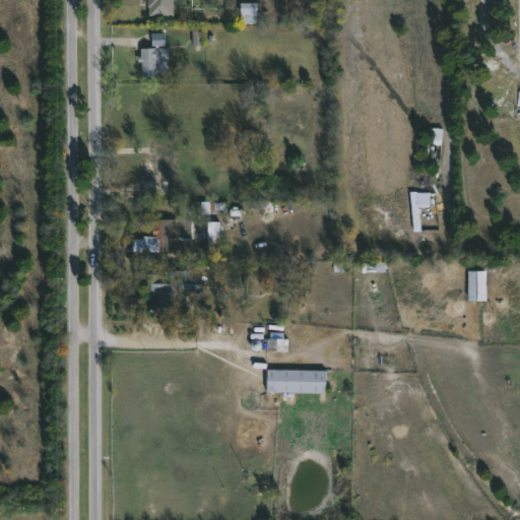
[(174,0),(174,15),(143,15),(143,0),(174,0)]
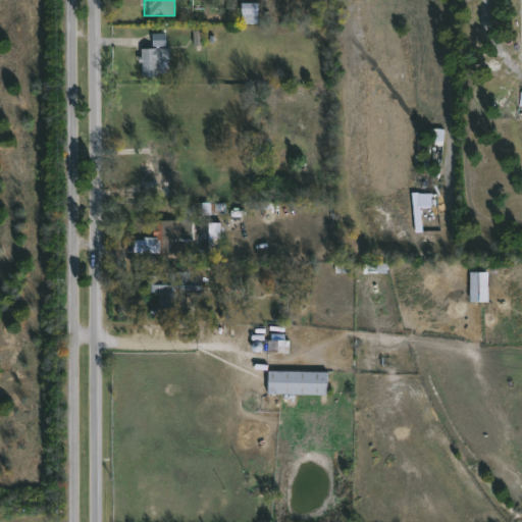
[(257,1),(257,11),(242,11),(242,1),(257,1)]
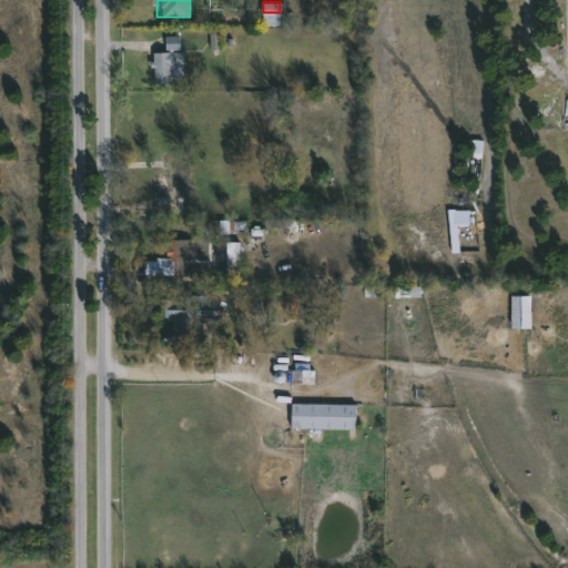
[(165,51),(180,50),(180,36),(165,36),(165,51)]
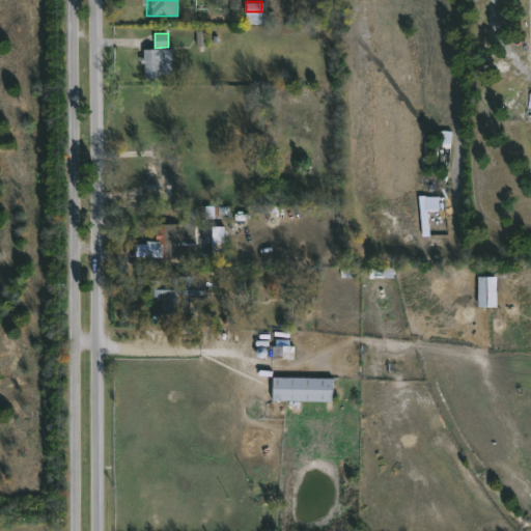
[(171,48),(171,76),(144,76),(144,48),(171,48)]
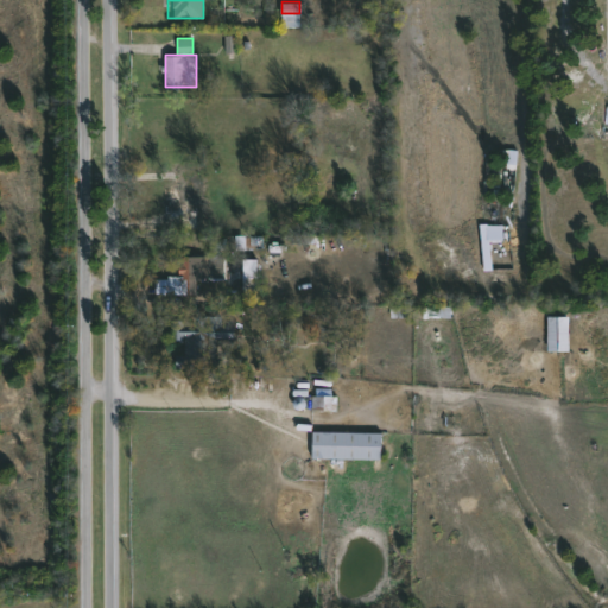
[(206,208),(169,208),(169,181),(206,181),(206,208)]
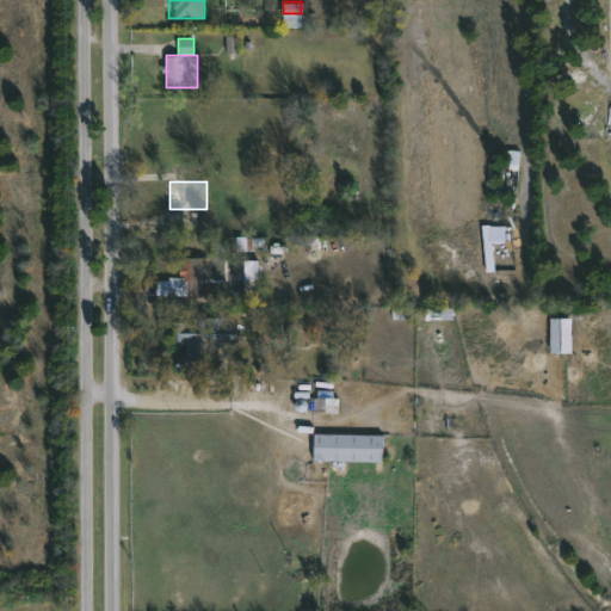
[(181,255),(213,255),(213,278),(196,278),(196,292),(181,292),(181,255)]
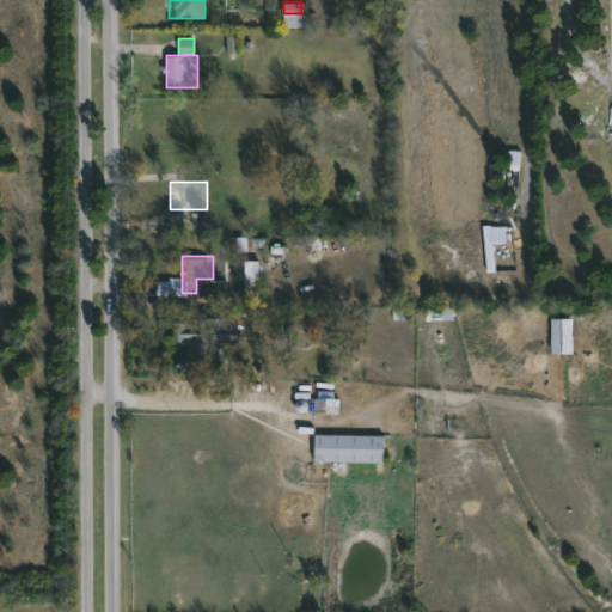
[(245,292),(245,259),(258,259),(258,292),(245,292)]
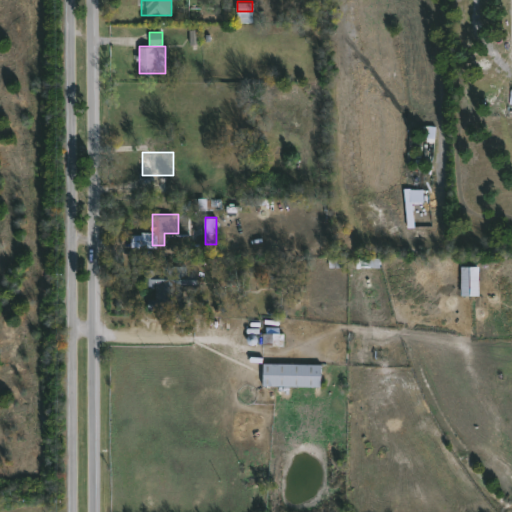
[(478,296),(478,267),(460,267),(460,296),(478,296)]
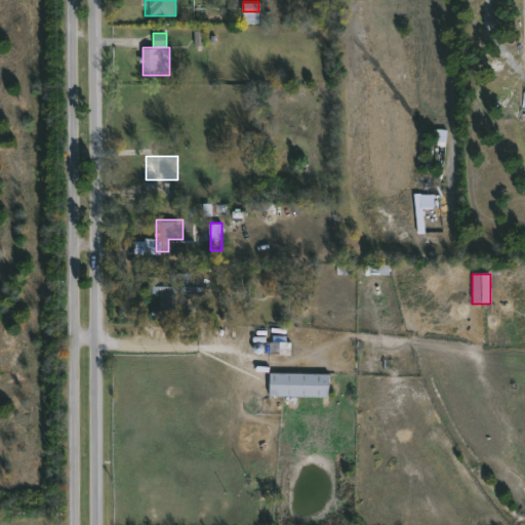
[(188,283),(188,322),(154,322),(154,283),(188,283)]
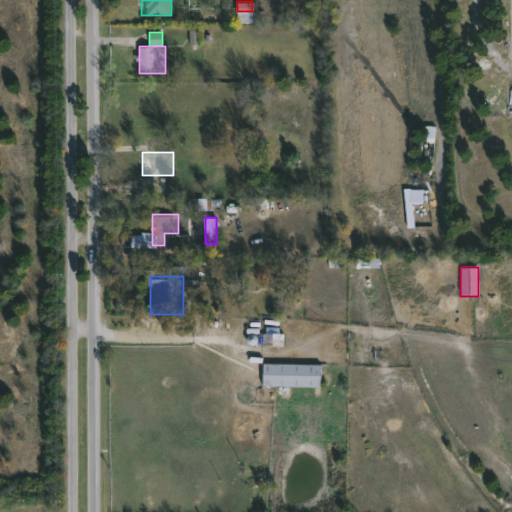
[(262,345),(283,344),(283,333),(262,334),(262,345)]
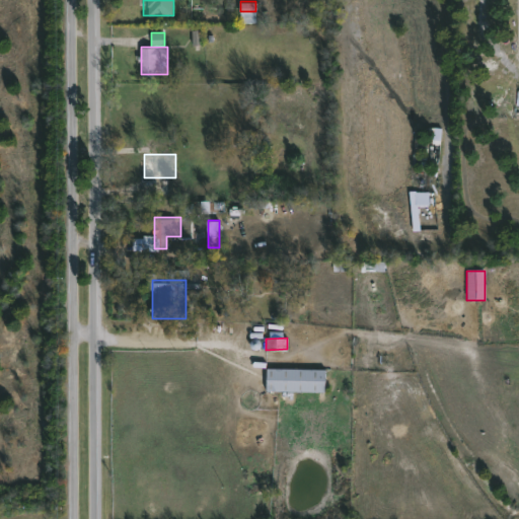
[(267,390),(267,367),(325,367),(325,390),(267,390)]
